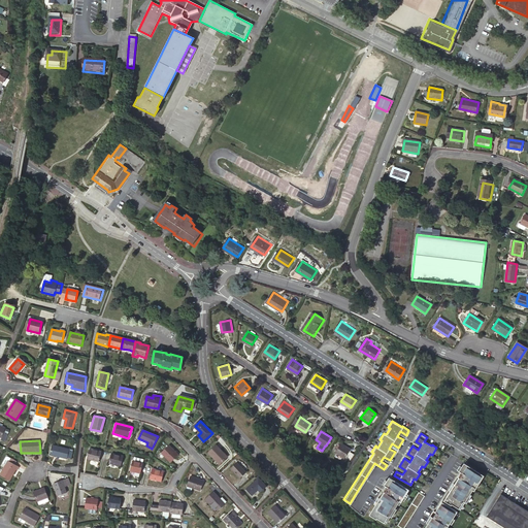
[(350,448),(340,442),(335,451),(344,457),(350,448)]
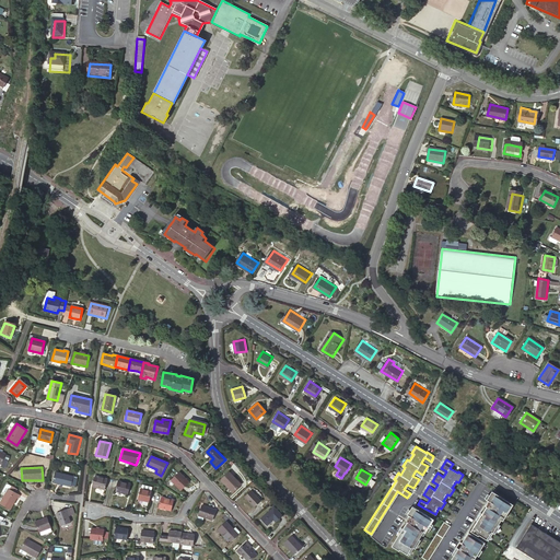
[(73,476),(57,473),(54,482),(71,486),(72,485),(73,478),(73,476)]
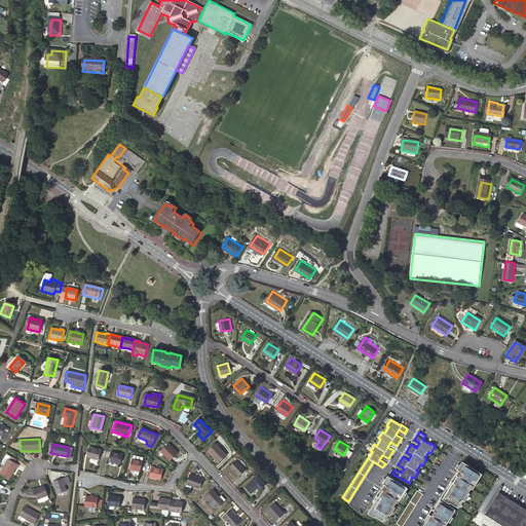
[(178,453),(168,444),(162,451),(171,459),(178,453)]
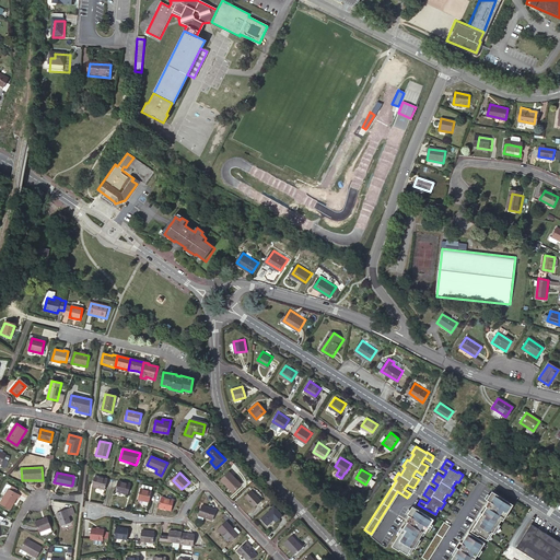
[(242,486),(230,474),(222,481),(234,493),(242,486)]
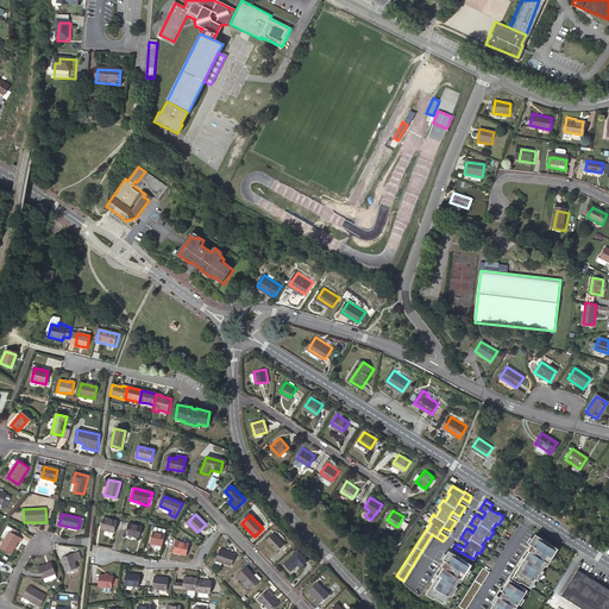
[(117,520),(102,516),(99,528),(114,532),(117,520)]
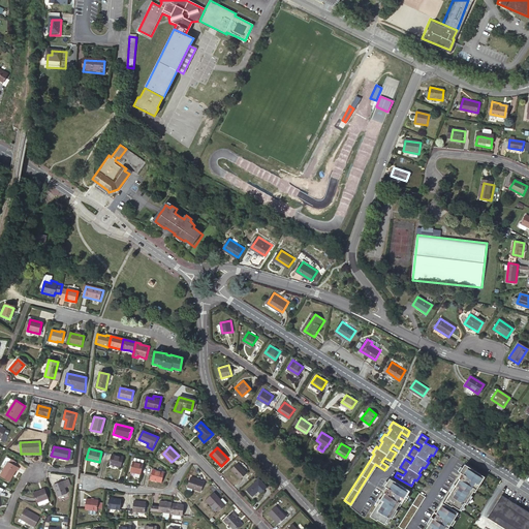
[(124,457),(112,455),(110,465),(122,468),(124,457)]
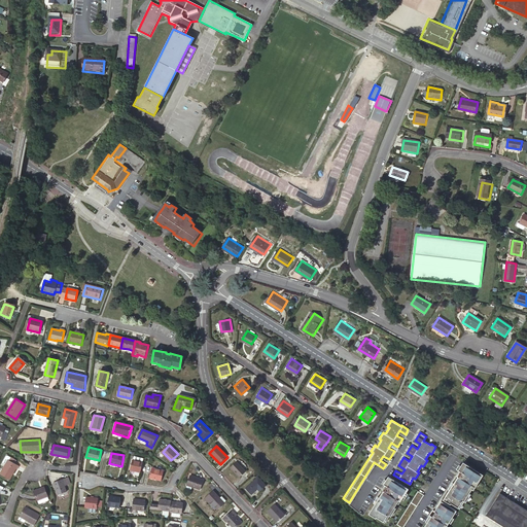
[(134,459),(133,459),(131,468),(134,470),(134,471),(141,472),(144,461),(143,461),(134,459)]
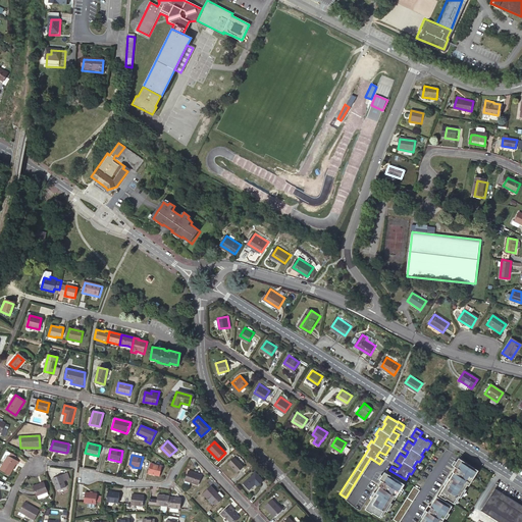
[(14,460),(8,456),(0,469),(0,470),(9,476),(16,465),(17,466),(19,462),(14,460)]
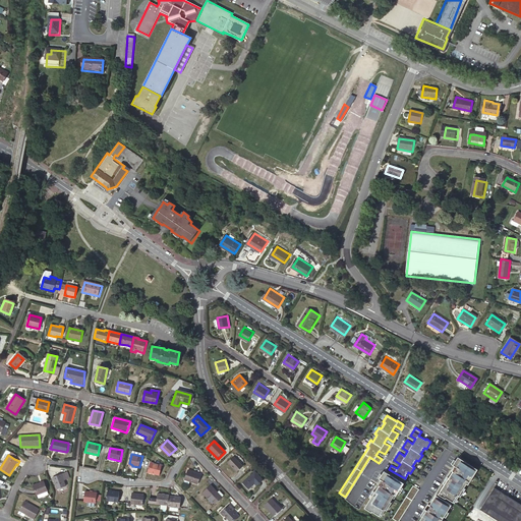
[(244,465),(236,457),(230,463),(237,471),(244,465)]
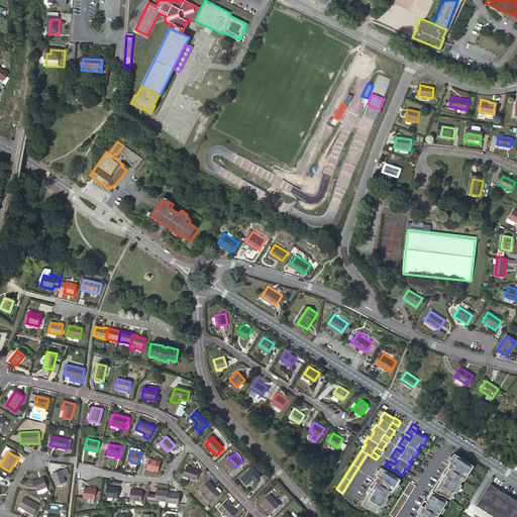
[(471,467),(461,481),(462,482),(473,467),(453,454),(448,462),(450,463),(454,456),(471,467)]
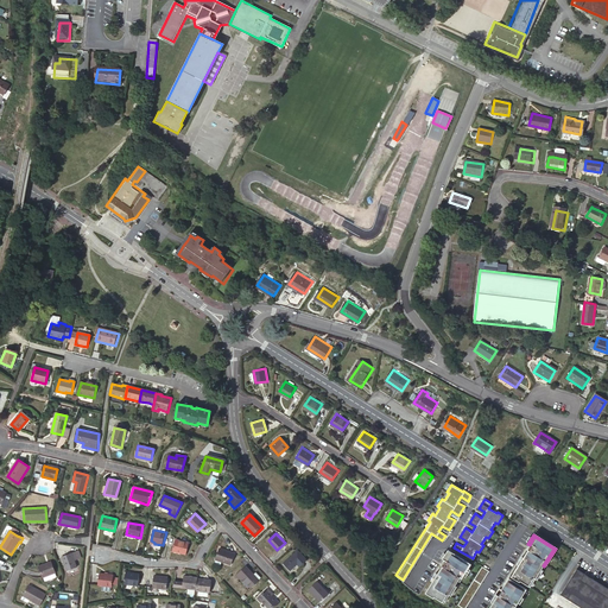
[(543,565),(553,549),(534,537),(530,545),(526,551),(527,551),(523,559),(518,567),(513,575),(514,576),(513,580),(518,583),(519,582),(527,587),(532,578),(533,580),(539,570),(543,565)]
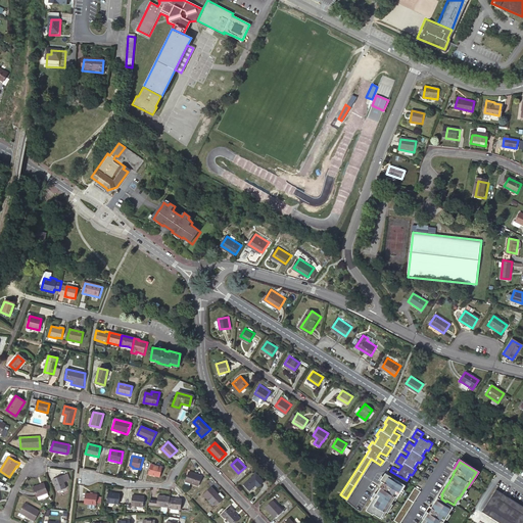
[(164,466),(152,464),(149,474),(161,477),(164,466)]
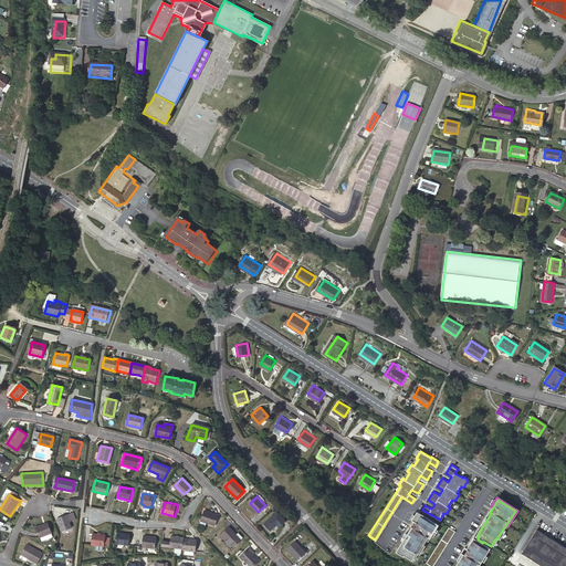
[(218,515),(205,512),(201,522),(215,526),(218,515)]
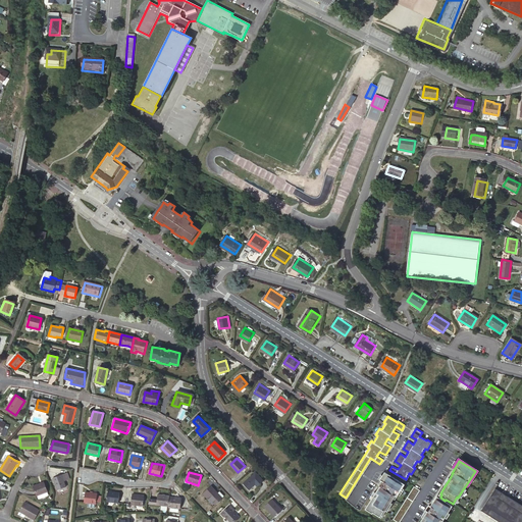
[(264,479),(257,472),(246,483),(252,489),(257,484),(258,485),(264,479)]
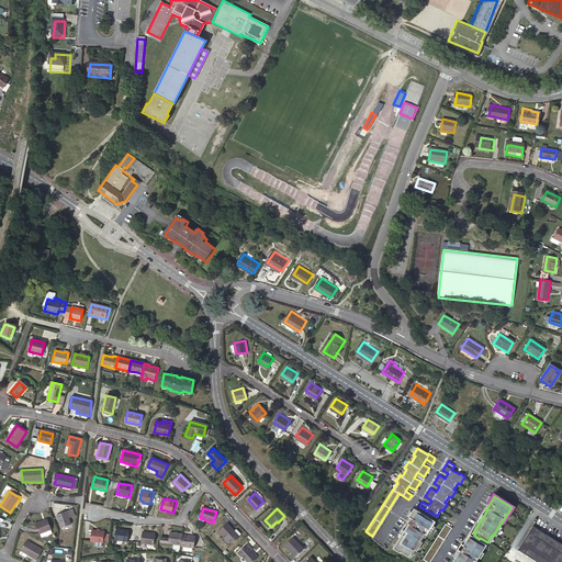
[(409,524),(396,544),(398,546),(396,549),(401,552),(402,551),(409,557),(414,549),(416,550),(426,532),(428,534),(436,521),(424,514),(423,515),(414,509),(409,517),(412,517),(408,523),(409,524)]
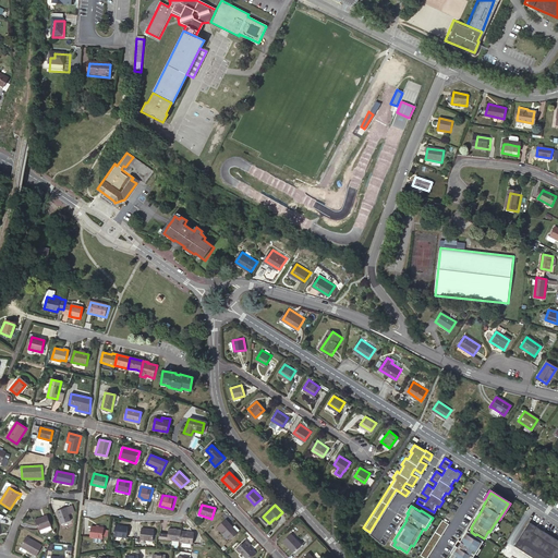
[(70,508),(58,512),(63,524),(71,521),(69,516),(72,514),(70,508)]
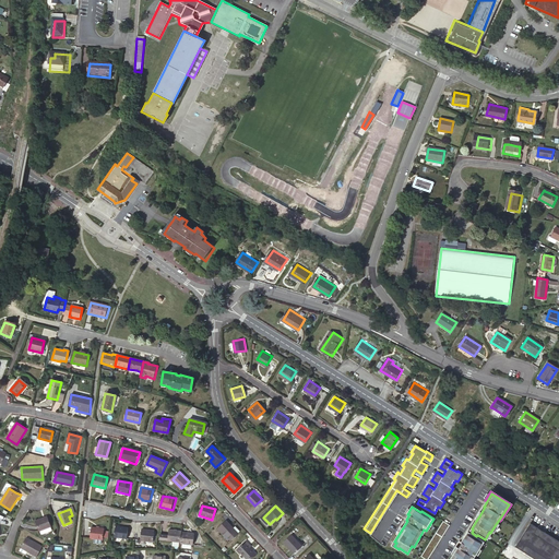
[(39,533),(52,528),(48,519),(36,524),(39,533)]
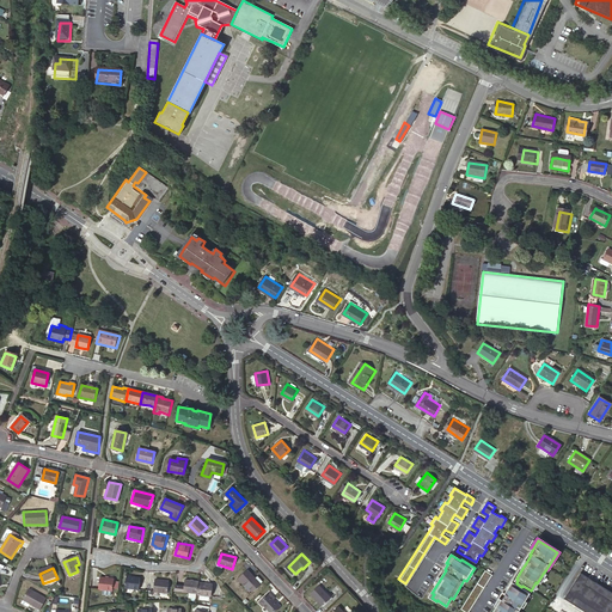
[(262,585),(249,571),(240,580),(252,593),(262,585)]
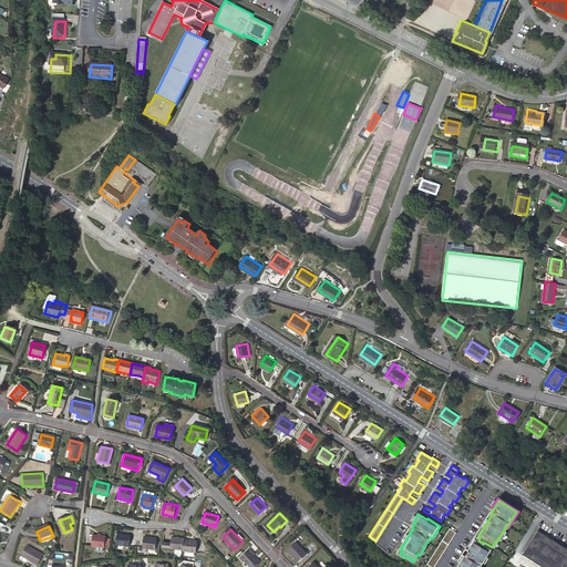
[(131,534),(117,532),(115,544),(129,545),(131,534)]
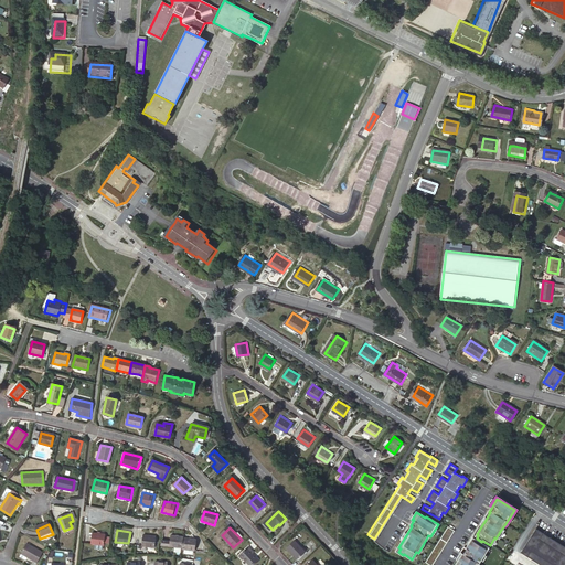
[(520,552),(530,558),(542,534),(534,530),(520,552)]
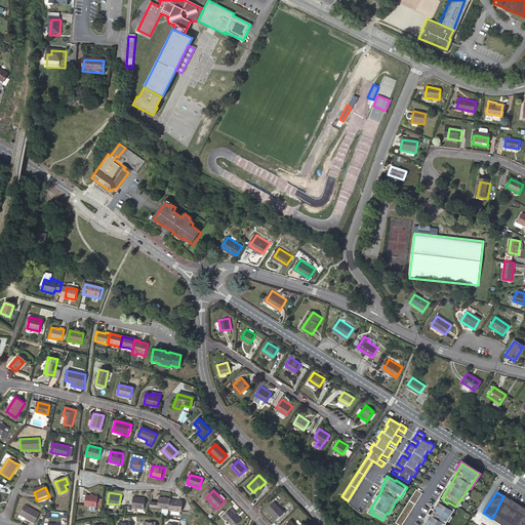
[(97,503),(97,496),(98,495),(85,493),(84,505),(96,506),(97,503)]
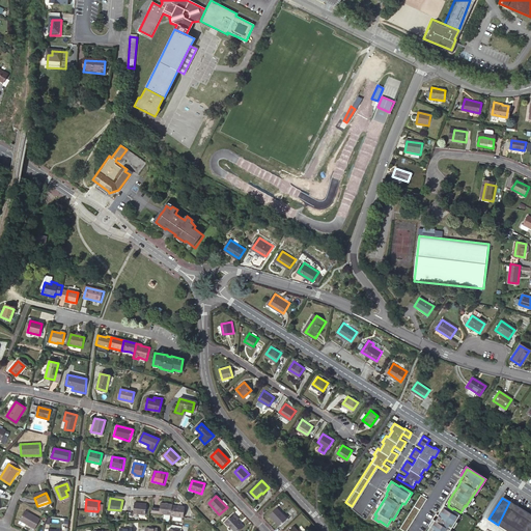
[(147,503),(135,501),(134,512),(146,513),(147,503)]
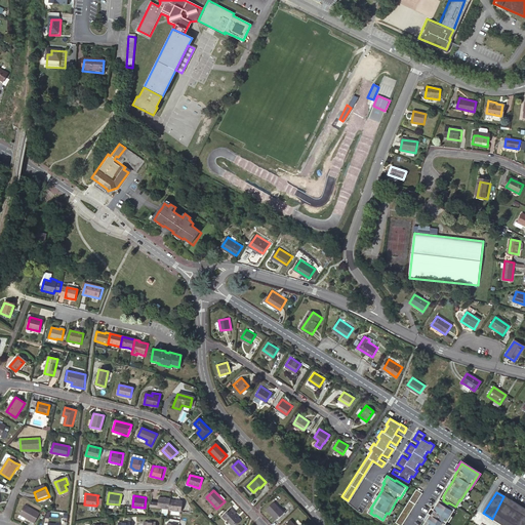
[(170,498),(171,497),(158,496),(157,502),(150,501),(150,506),(157,507),(169,509),(170,498)]
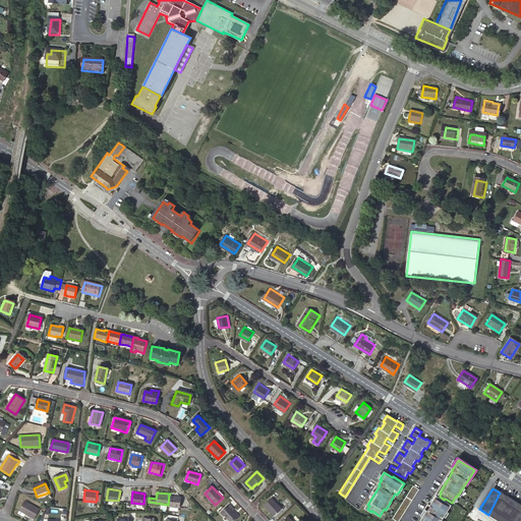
[(520,520),(520,505),(500,493),(488,515),(498,520),(520,520)]
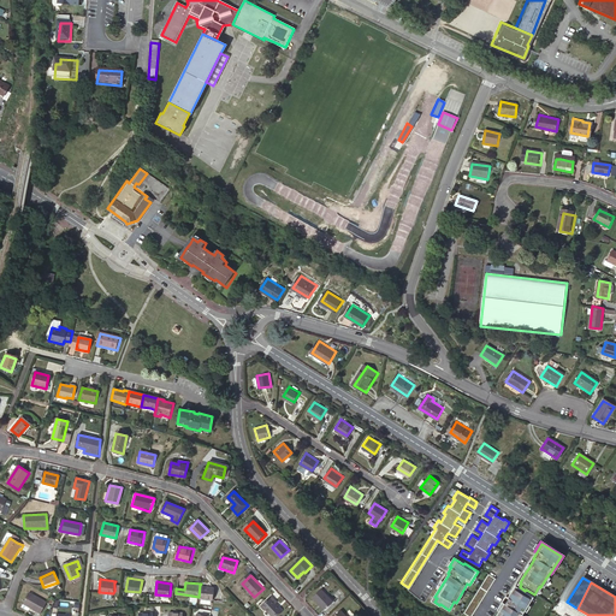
[(199,597),(199,598),(213,600),(215,587),(200,585),(199,597)]
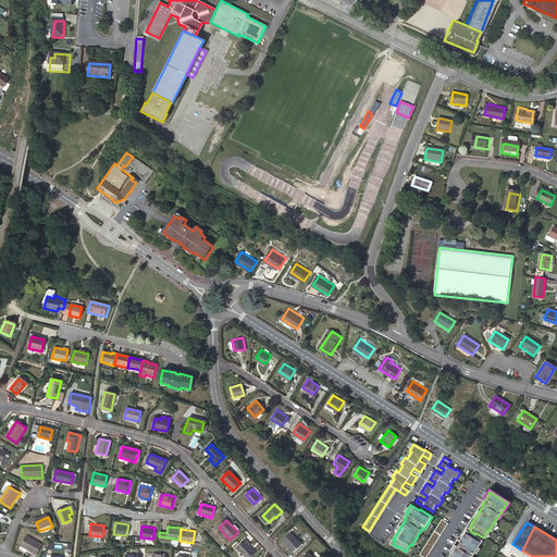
[(477,548),(481,541),(466,531),(459,542),(458,541),(456,540),(453,545),(455,546),(450,553),(447,556),(470,556),(473,554),(477,548)]
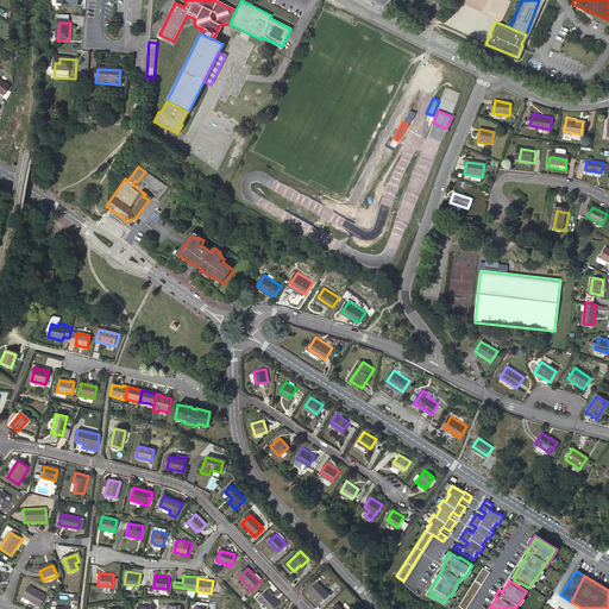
[(330,596),(318,584),(309,591),(321,604),(330,596)]
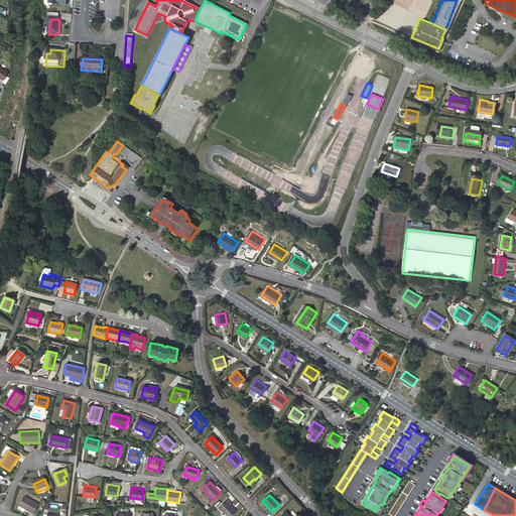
[(37,506),(24,498),(19,507),(20,507),(25,510),(33,514),(37,506)]
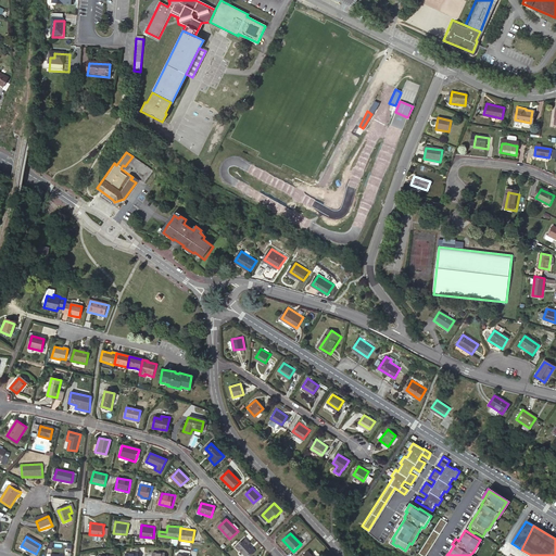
[(248,543),(249,542),(247,539),(238,546),(240,550),(245,555),(250,555),(255,552),(250,545),(248,543)]
